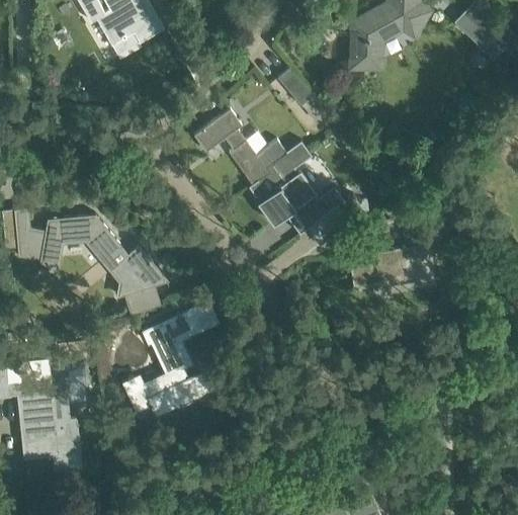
[(110,44),(132,30),(139,43),(163,27),(158,18),(147,0),(77,0),(91,21),(96,18),(110,44)]
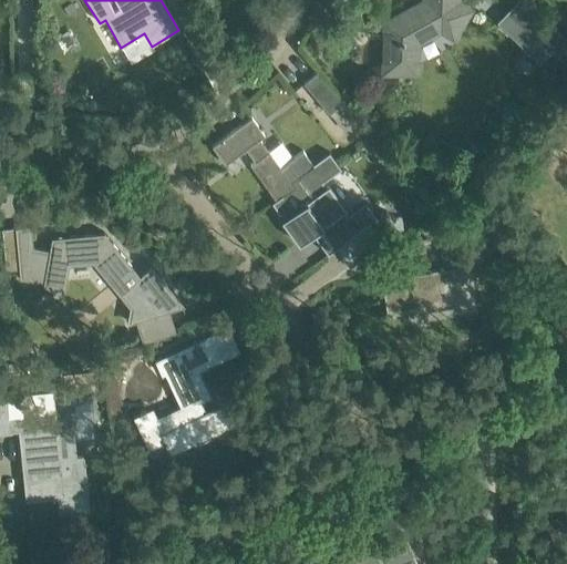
[(385,27),(385,44),(394,44),(393,79),(420,79),(420,48),(440,37),(454,47),(472,16),(456,7),(456,0),(428,0),(429,3),(431,9),(413,19),(410,13),(385,27)]
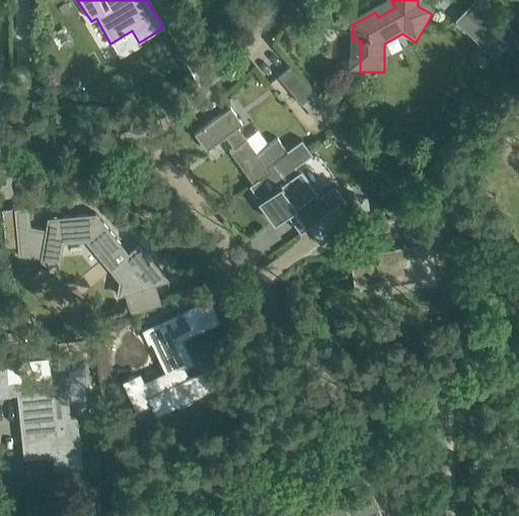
[(515,35),(478,0),(476,0),(464,12),(503,50),(515,35)]
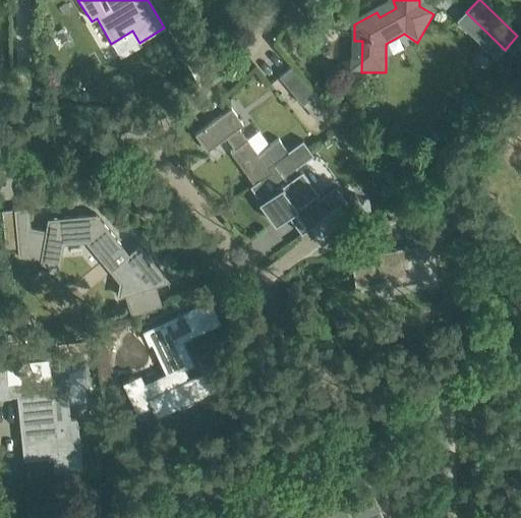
[(279,79),(292,95),(302,107),(315,97),(291,68),(279,79)]
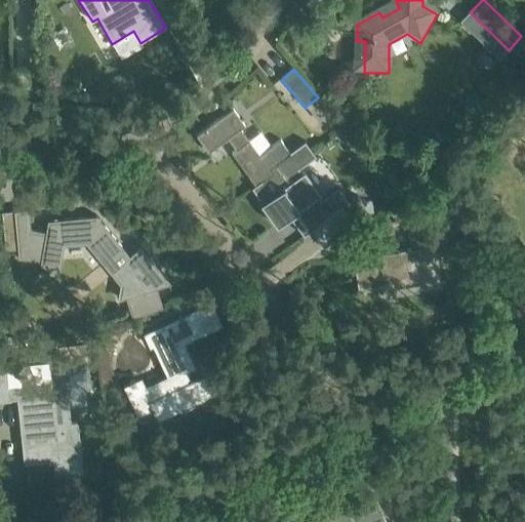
[(245,128),(233,111),(197,137),(208,154),(228,141),(236,152),(232,155),(255,187),(273,174),(270,170),(290,155),(289,155),(280,143),(260,157),(241,130),(245,128)]
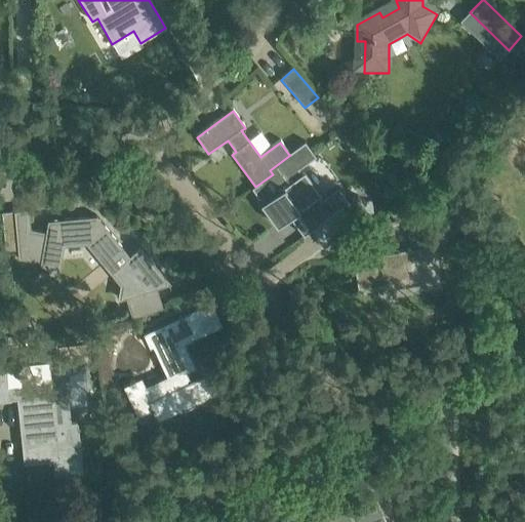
[(270,170),(273,174),(255,187),(254,188),(255,189),(257,187),(267,200),(260,205),(277,228),(306,207),(319,226),(341,209),(349,204),(337,190),(317,205),(314,201),(318,198),(317,196),(316,197),(301,177),(303,176),(301,175),(297,178),(293,173),(314,159),(314,160),(315,159),(305,144),(289,155),(290,155),(270,170)]
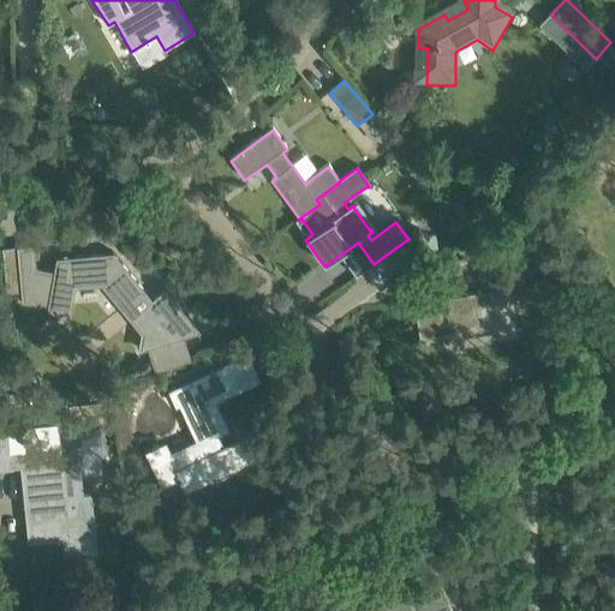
[(431,265),(437,258),(418,232),(407,241),(419,252),(418,253),(431,265)]
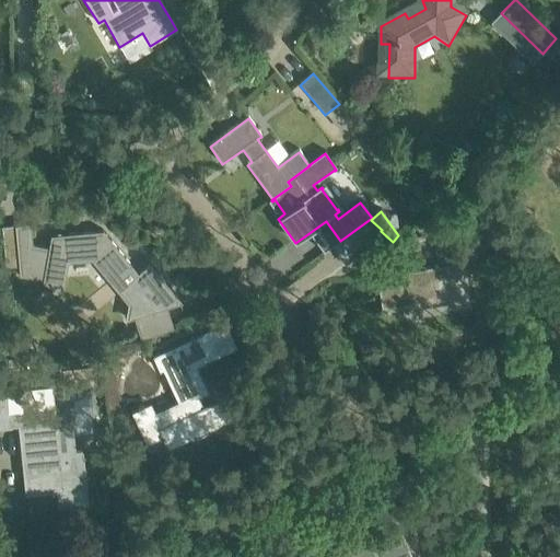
[(340,241),(338,243),(352,262),(378,242),(364,223),(340,241)]
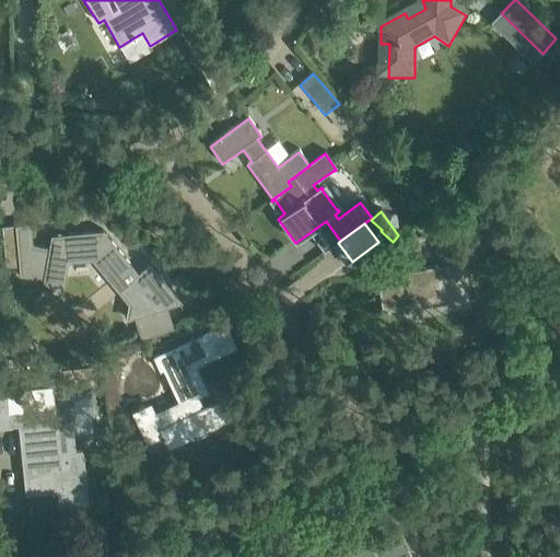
[(130,310),(129,320),(183,305),(150,266),(138,275),(103,232),(51,238),(48,252),(33,248),(31,227),(15,228),(18,250),(19,277),(43,281),(43,285),(42,291),(63,296),(69,267),(70,264),(92,262),(93,264),(112,288),(111,290),(118,299),(120,298),(130,310)]
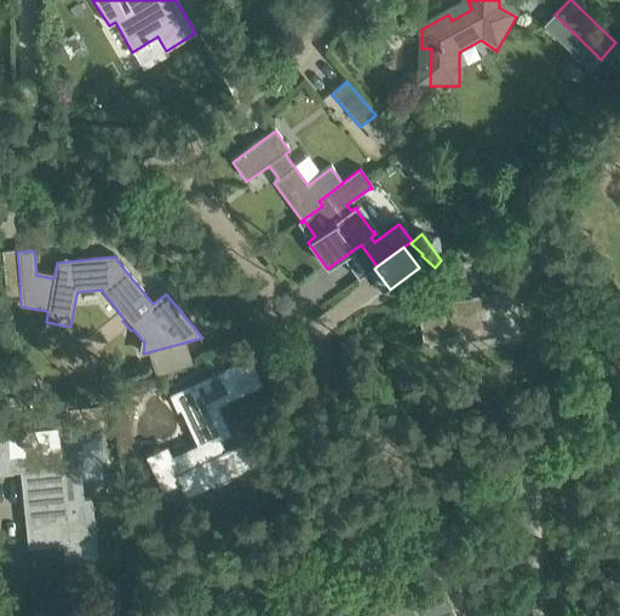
[(501,294),(493,280),(475,291),(476,298),(472,299),(472,300),(447,304),(432,301),(431,306),(419,309),(419,306),(417,308),(424,349),(425,349),(425,347),(449,344),(448,339),(469,337),(470,343),(497,338),(497,341),(495,341),(495,344),(522,340),(515,293),(501,294)]
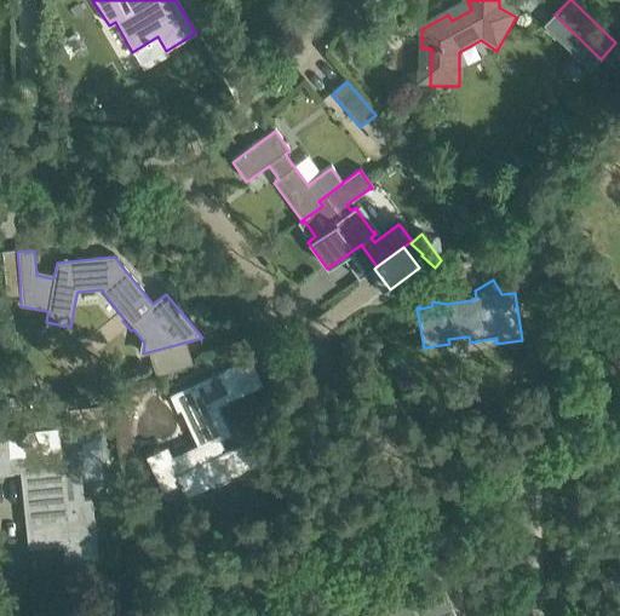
[(155,454),(145,459),(164,495),(182,487),(187,498),(256,465),(246,444),(223,455),(217,442),(229,436),(217,408),(240,397),(228,372),(220,374),(173,397),(196,445),(171,458),(166,449),(155,454)]
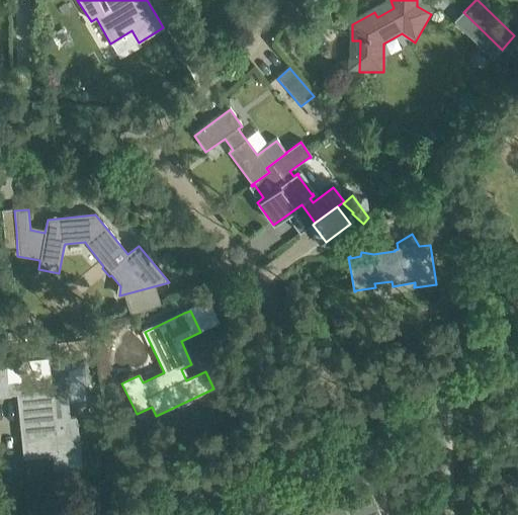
[(90,340),(62,342),(64,359),(91,356),(90,340)]
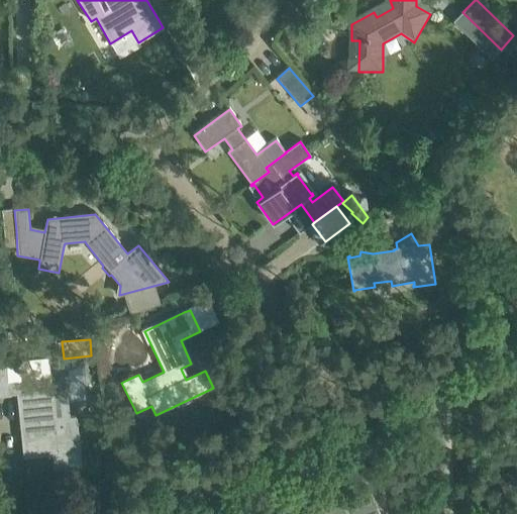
[(8,382),(6,368),(0,368),(0,396),(9,396),(9,395),(18,394),(24,457),(25,457),(25,453),(56,450),(58,468),(55,468),(55,469),(80,467),(78,446),(76,423),(76,418),(56,419),(49,378),(8,382)]
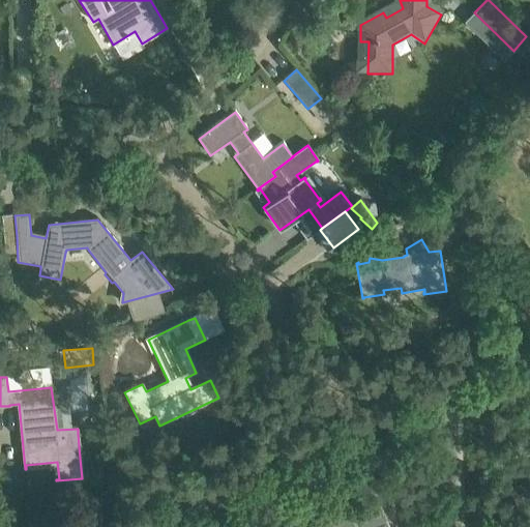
[(363,511),(332,525),(332,526),(388,526),(378,503),(362,509),(363,511)]
